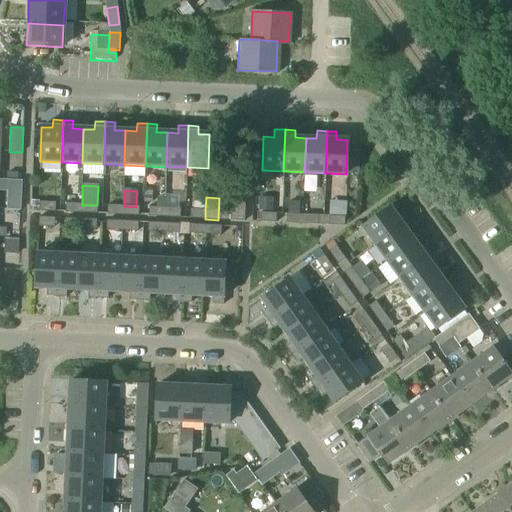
[(218,220),(231,220),(232,199),(219,198),(218,220)]
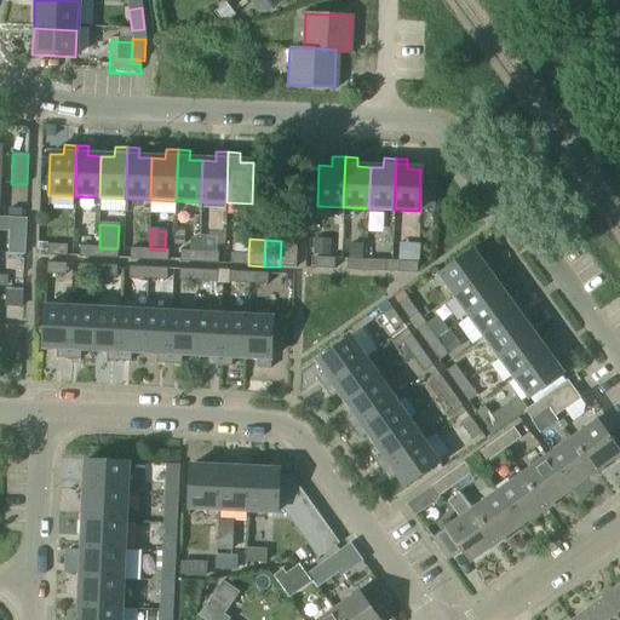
[(281,241),(280,267),(296,268),(297,241),(281,241)]
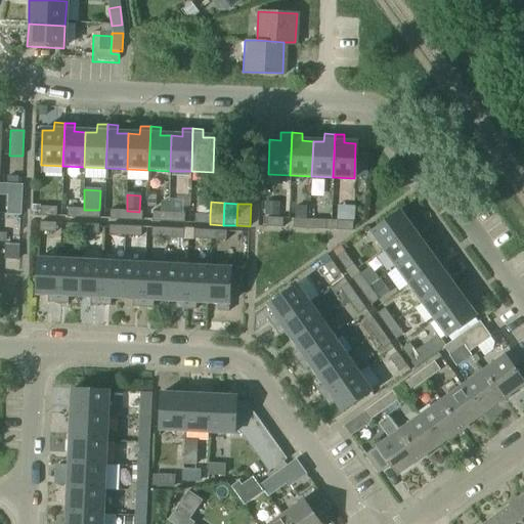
[(266,218),(278,218),(278,205),(265,204),(264,218),(266,218)]
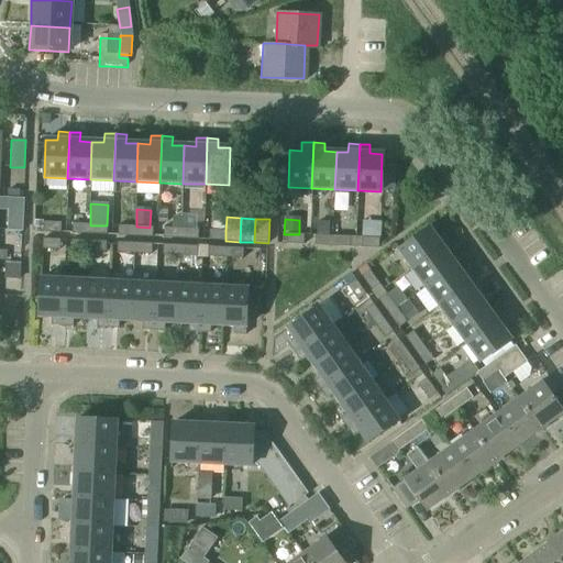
[(317,222),(316,235),(329,236),(329,222),(317,222)]
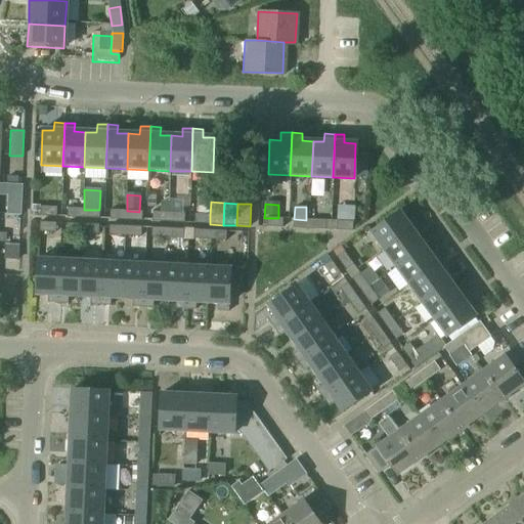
[(40,217),(56,218),(56,209),(40,208),(40,217)]
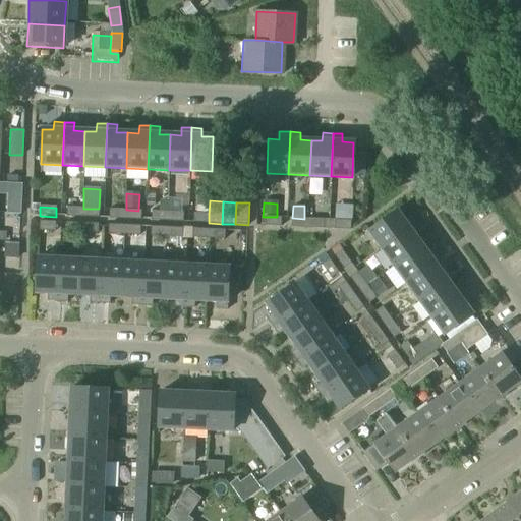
[(66,217),(82,218),(83,209),(66,208),(66,217)]
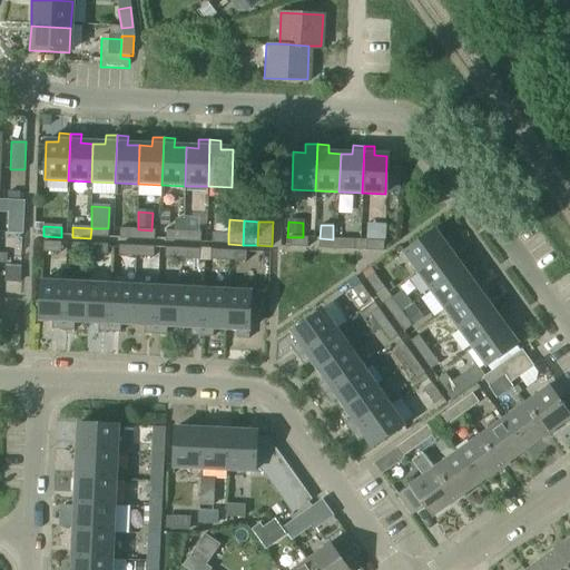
[(367,241),(383,242),(384,227),(369,227),(367,241)]
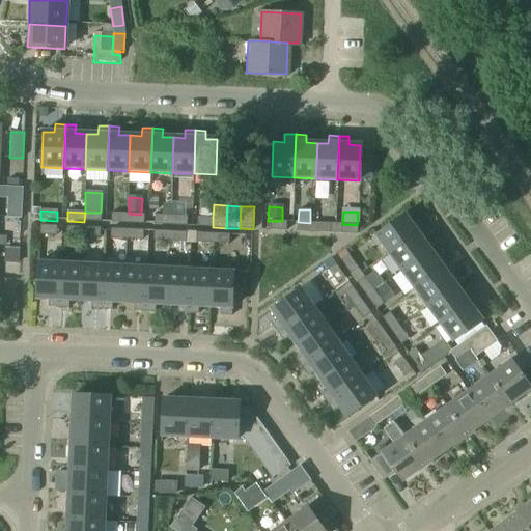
[(85,213),(84,222),(101,223),(101,213),(85,213)]
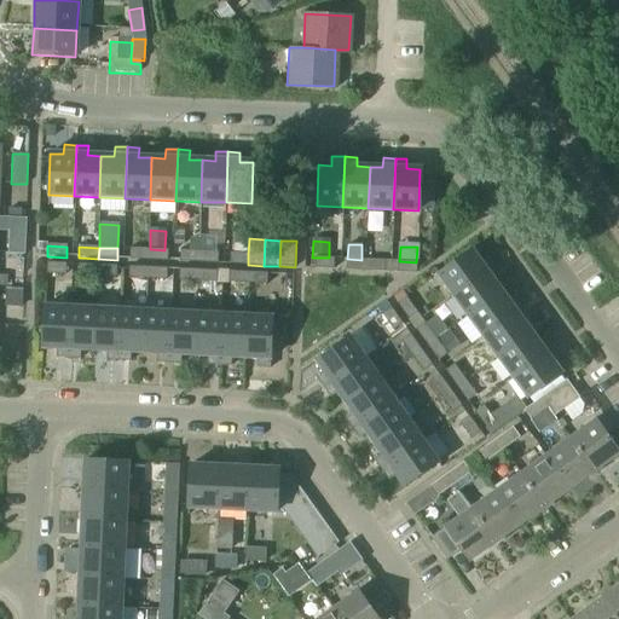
[(437,273),(453,296),(496,266),(487,255),(480,260),(472,248),(437,273)]
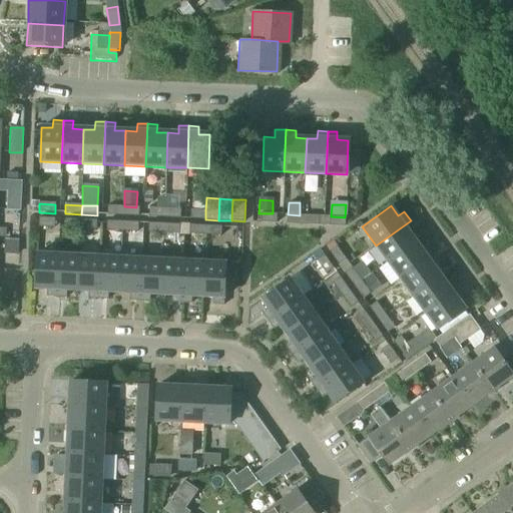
[(107,215),(123,216),(123,207),(107,206),(107,215)]
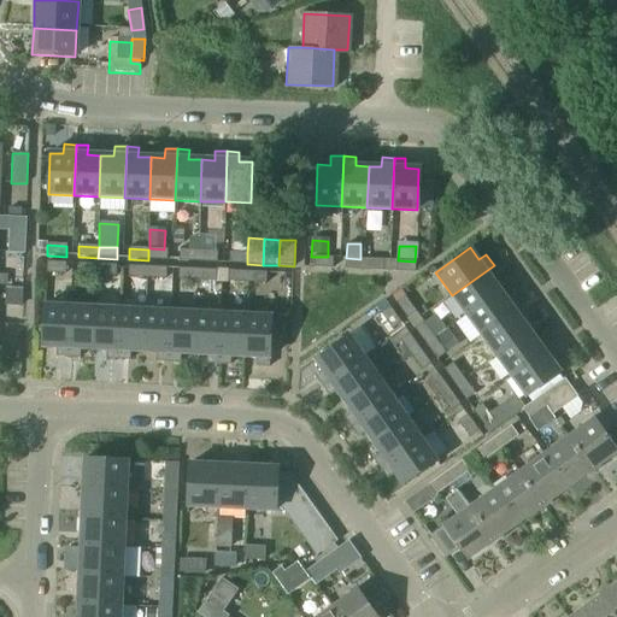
[(148,250),(148,260),(166,260),(168,250),(148,250)]
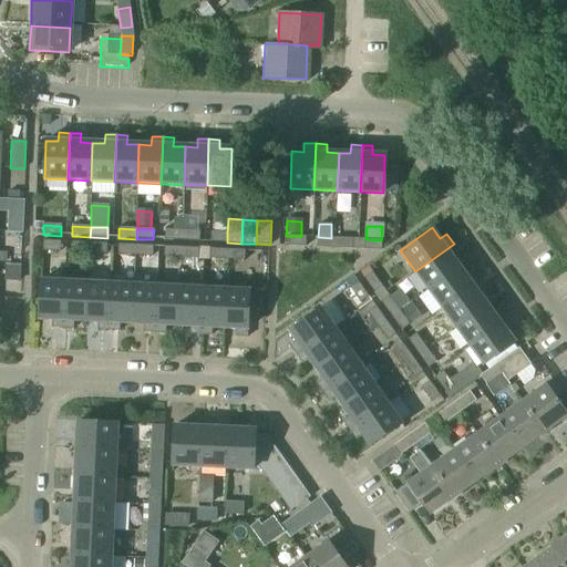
[(164,240),(182,240),(183,230),(165,230),(164,240)]
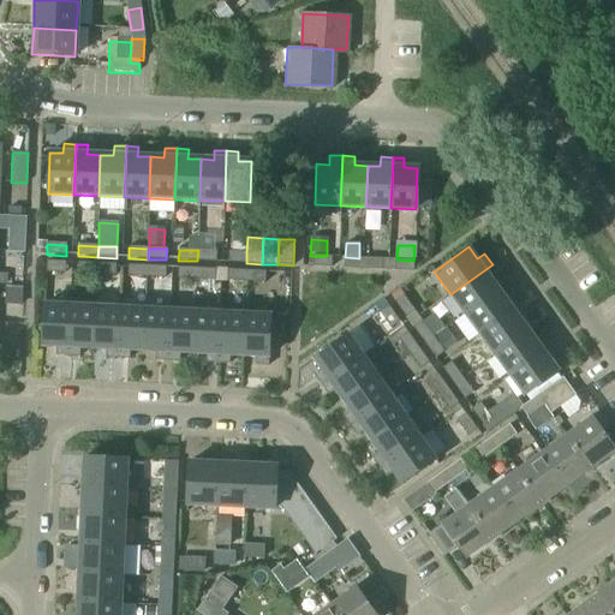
[(198,250),(197,261),(216,262),(216,251),(198,250)]
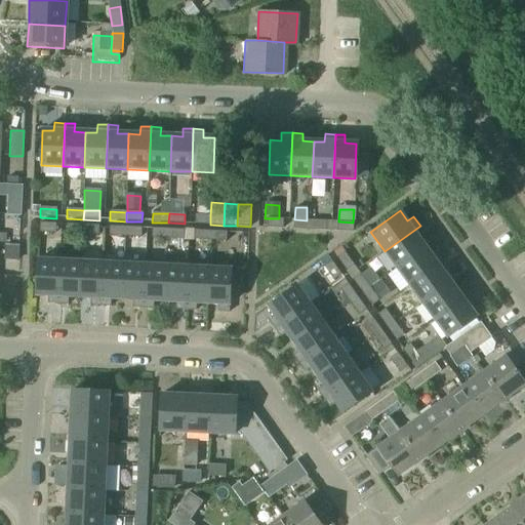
[(195,225),(210,225),(210,215),(195,215),(195,225)]
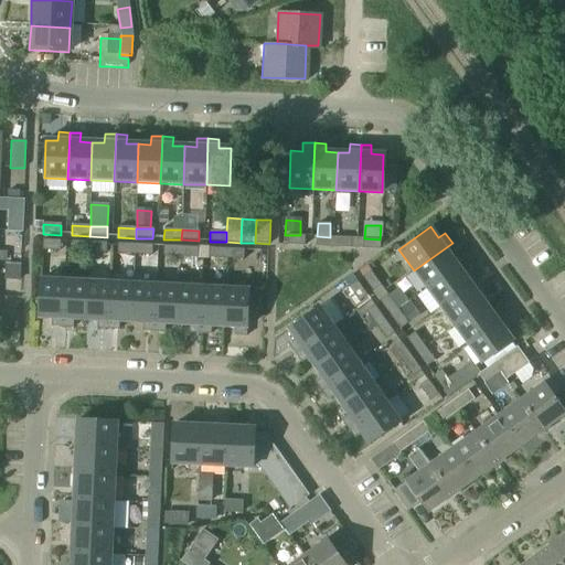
[(287,245),(304,246),(305,236),(300,235),(287,235),(287,245)]
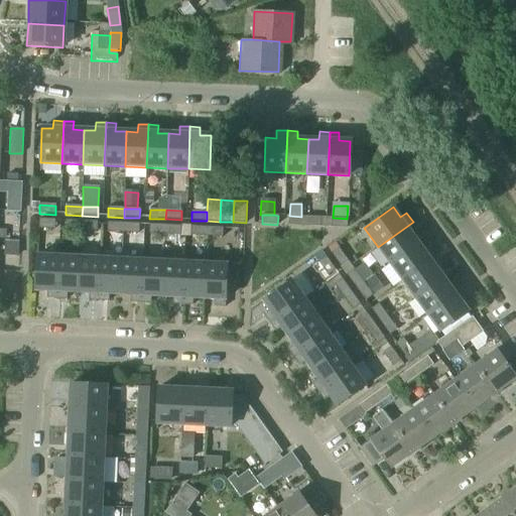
[(288,225),(304,226),(304,217),(288,216),(288,225)]
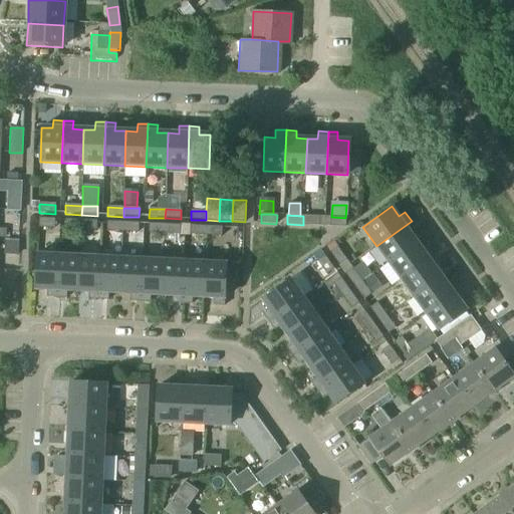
[(303,216),(303,225),(318,226),(319,217),(303,216)]
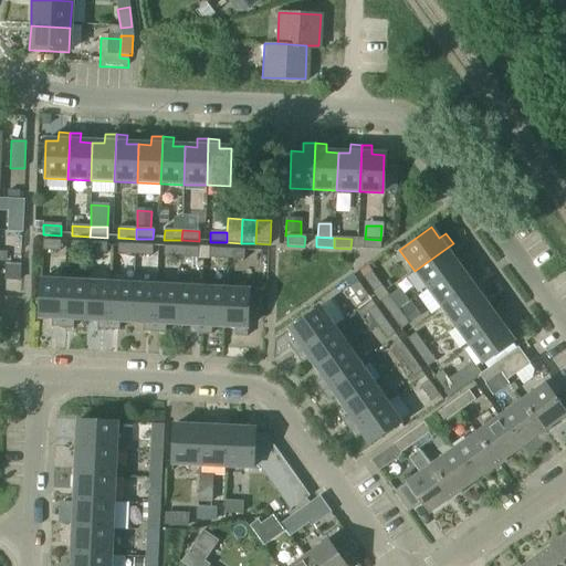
[(363,250),(380,250),(380,240),(365,239),(363,239),(363,250)]
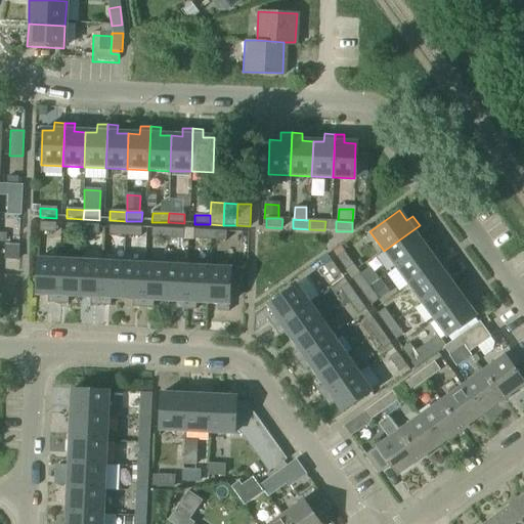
[(39,232),(47,232),(55,233),(55,223),(39,222),(39,232)]
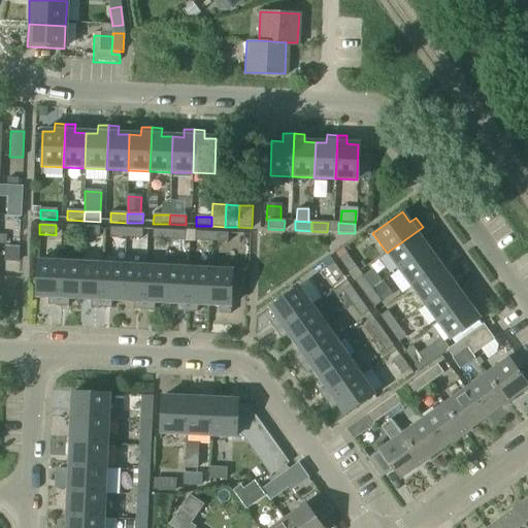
[(66,235),(83,236),(83,226),(67,226),(66,235)]
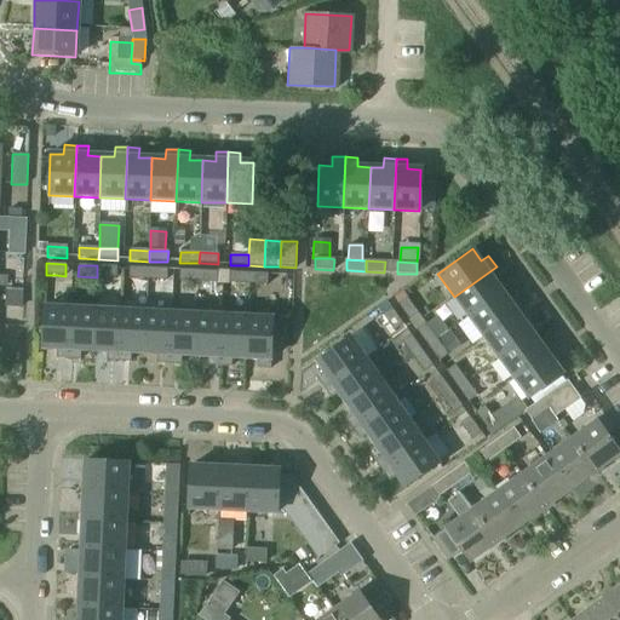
[(97,265),(97,277),(116,279),(116,267),(97,265)]
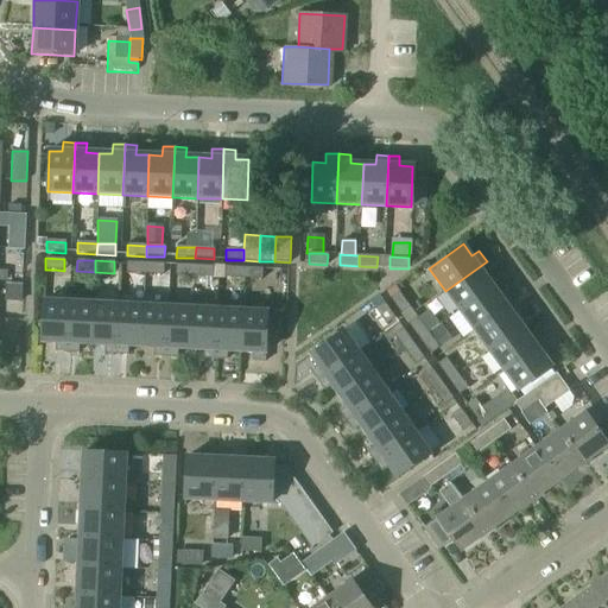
[(445,291),(461,312),(494,287),(485,276),(493,270),(487,261),(445,291)]
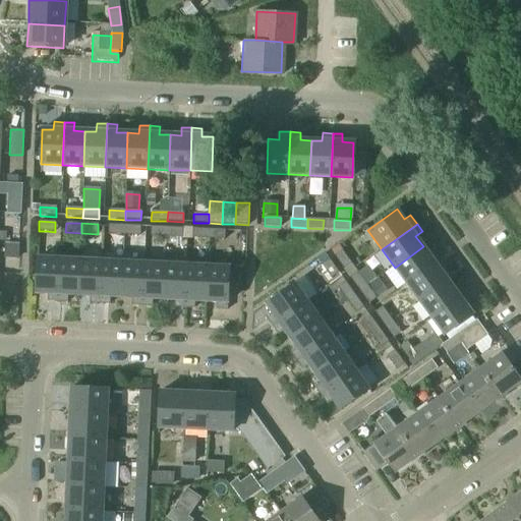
[(108,234),(124,235),(124,225),(108,225),(108,234)]
